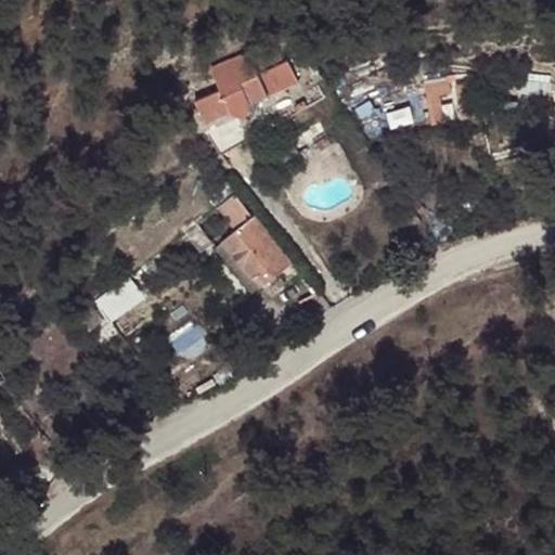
[(258,73),(220,90),(195,102),(204,121),(229,112),(244,117),(249,104),(258,105),(260,98),(298,81),(289,59),(285,59),(281,49),(254,61),(258,73)]
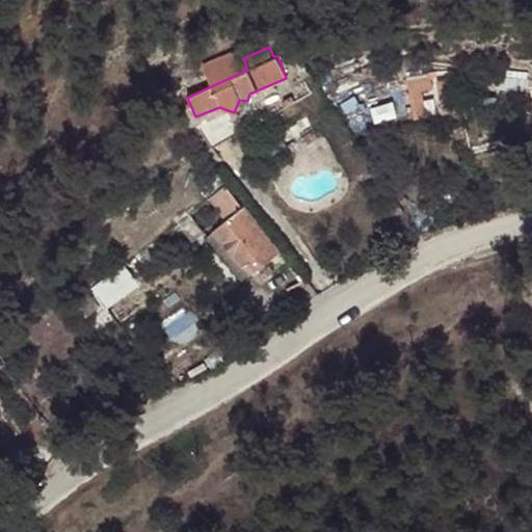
[(202,67),(211,86),(247,70),(243,58),(240,50),(202,67)]
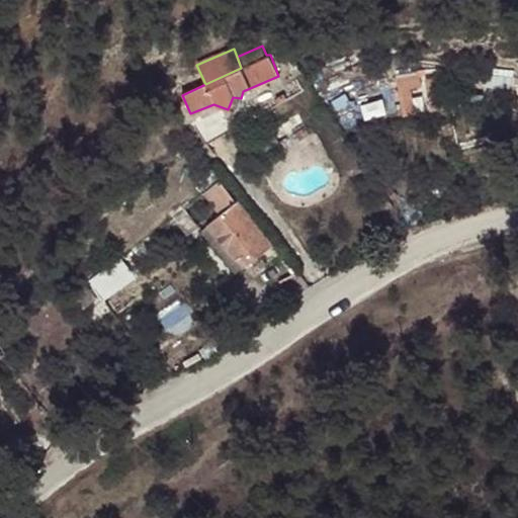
[(419,85),(417,72),(398,75),(399,88),(409,86),(419,85)]
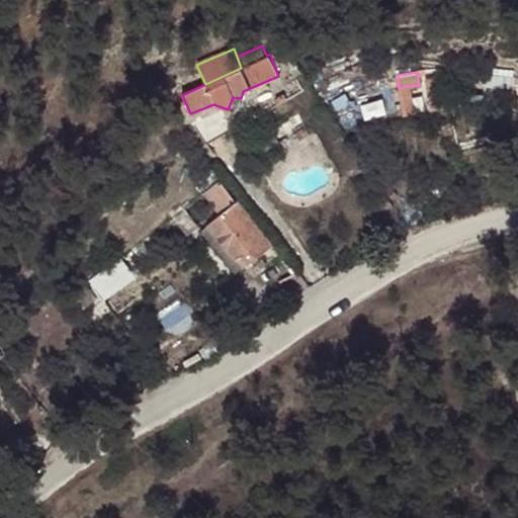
[(426,80),(427,99),(442,97),(440,78),(426,80)]
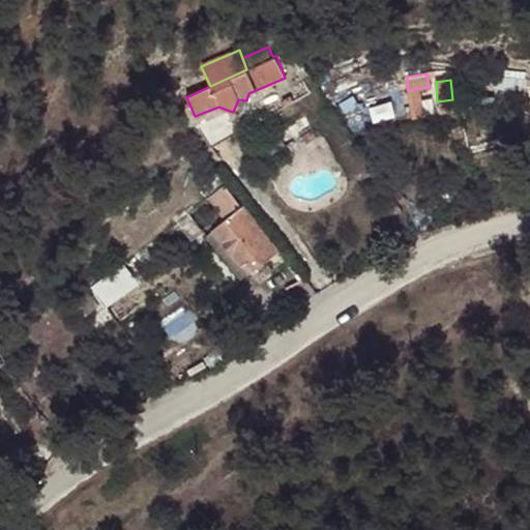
[(422,116),(418,88),(408,90),(410,119),(422,116)]
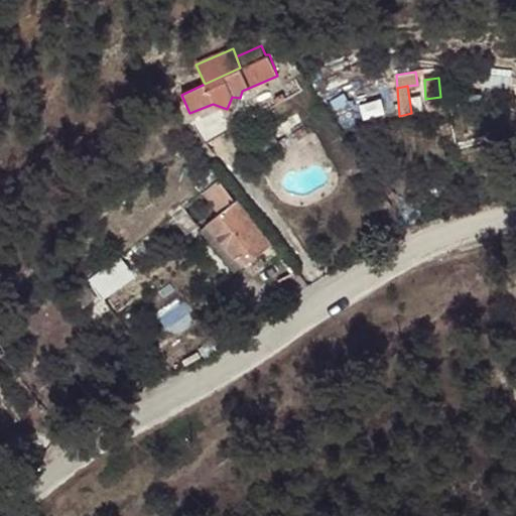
[(440,97),(425,99),(426,111),(441,110),(440,97)]
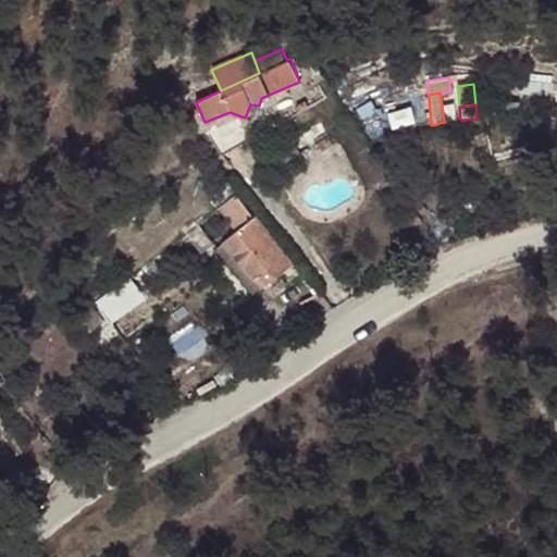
[(244,226),(226,239),(256,277),(255,280),(262,287),(292,264),(238,194),(225,205),(244,226)]
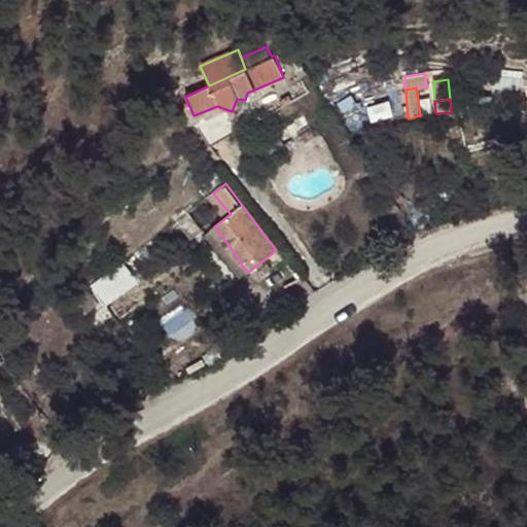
[(185,208),(175,216),(191,239),(203,232),(185,208)]
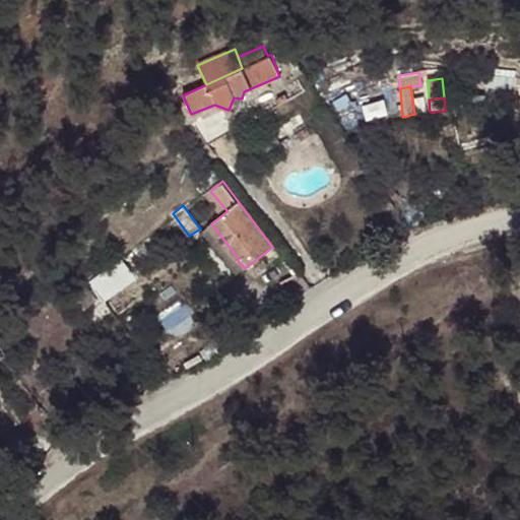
[(239,259),(211,223),(204,229),(237,274),(245,268),(238,261),(239,259)]
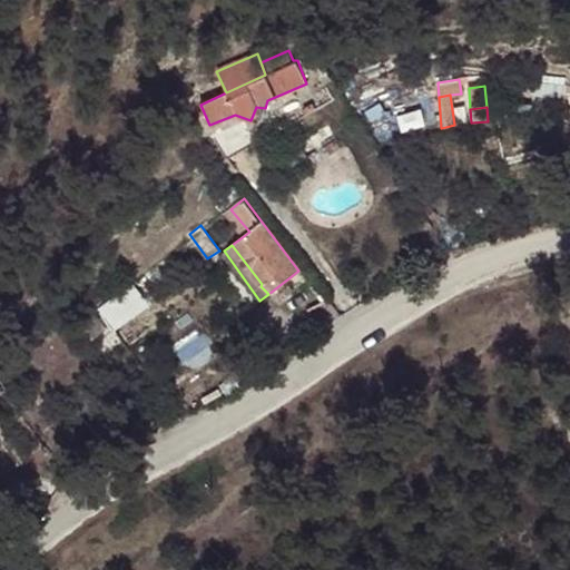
[(111,297),(97,307),(114,331),(128,321),(111,297)]
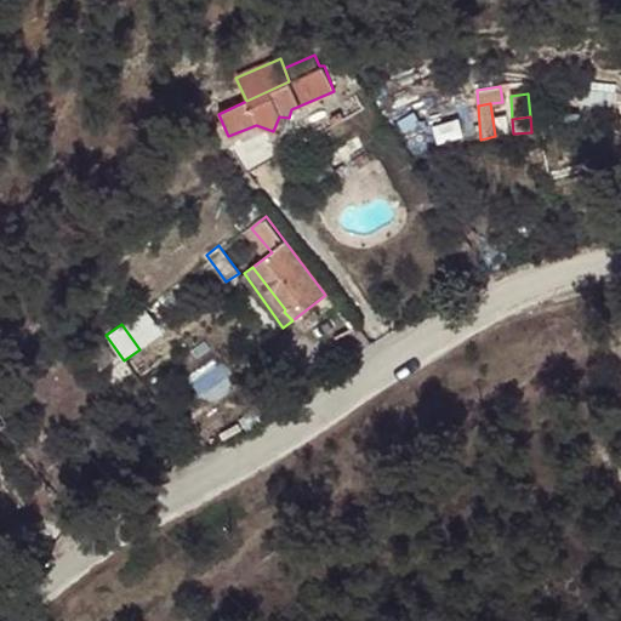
[(101,337),(83,348),(98,369),(115,357),(101,337)]
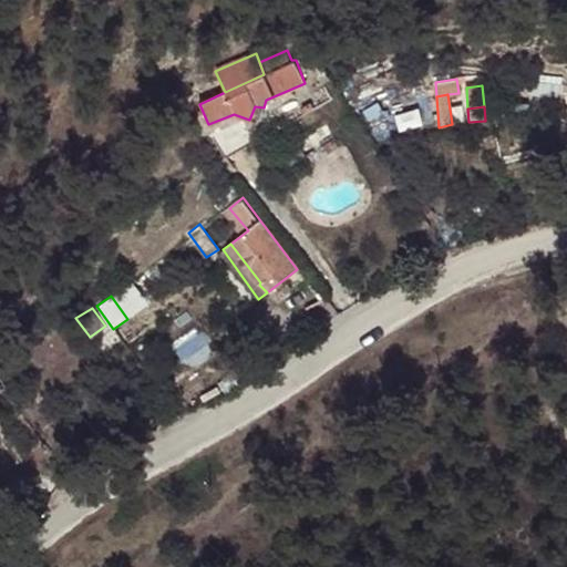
All buildings are outlined.
